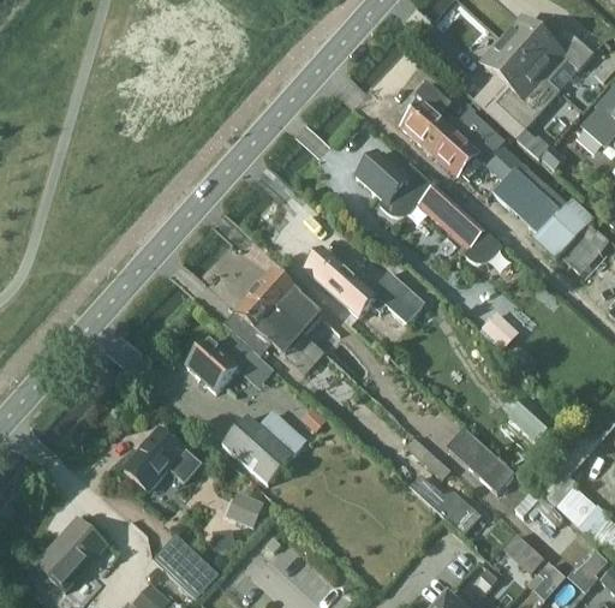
[(565,25),(550,40),(525,17),(505,40),(549,79),(568,58),(578,67),(593,52),(565,25)]
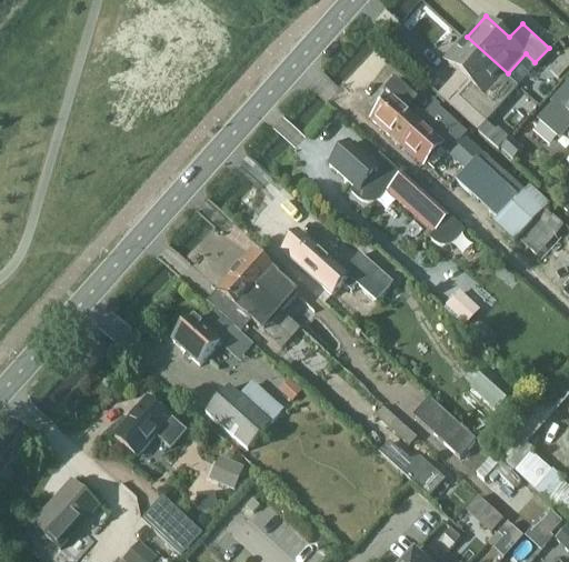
[(508,73),(467,37),(448,58),(471,79),(451,102),(466,116),(473,107),(486,118),(518,82),(508,73)]
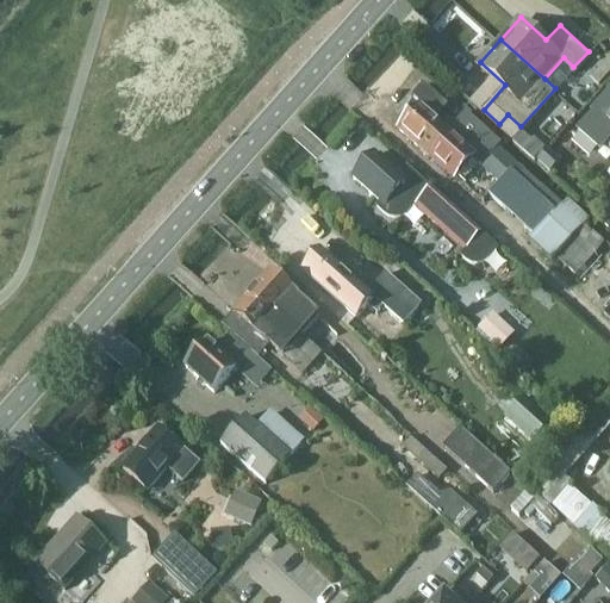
[(562,200),(498,142),(499,140),(466,109),(460,116),(448,105),(437,117),(418,100),(397,124),(419,144),(419,143),(429,151),(454,175),(456,173),(475,191),(493,172),(500,179),(490,190),(535,230),(529,236),(553,258),(558,252),(578,269),(585,262),(609,284),(609,303),(605,310),(609,314),(609,242),(585,219),(590,213),(568,194),(562,200)]
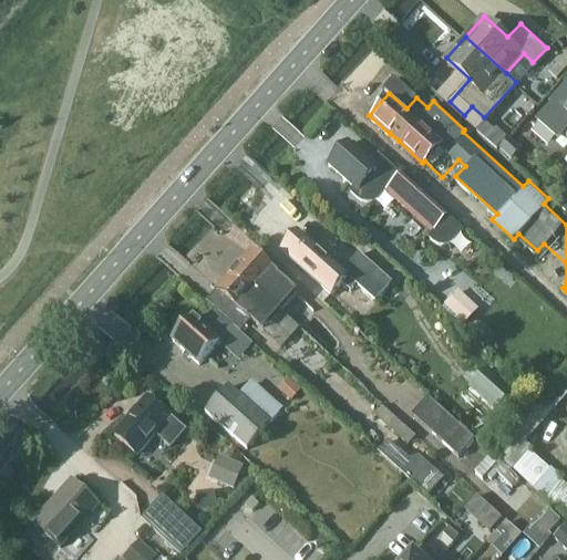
[(566,121),(566,97),(560,93),(540,116),(558,132),(566,121)]
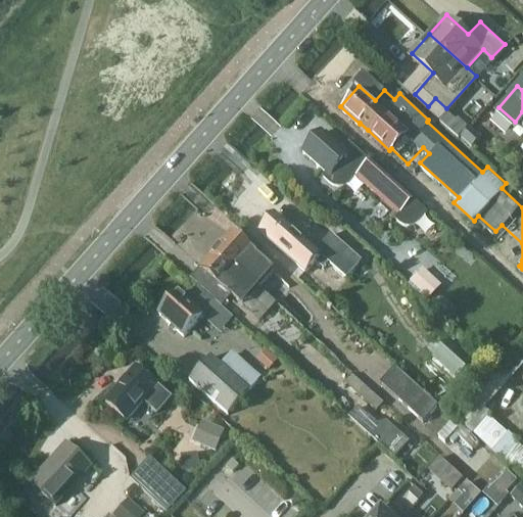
[(413,196),(349,139),(346,142),(343,139),(339,143),(322,128),(303,148),(327,170),(323,174),(330,179),(335,182),(342,182),(348,181),(357,172),(400,210),(413,196)]
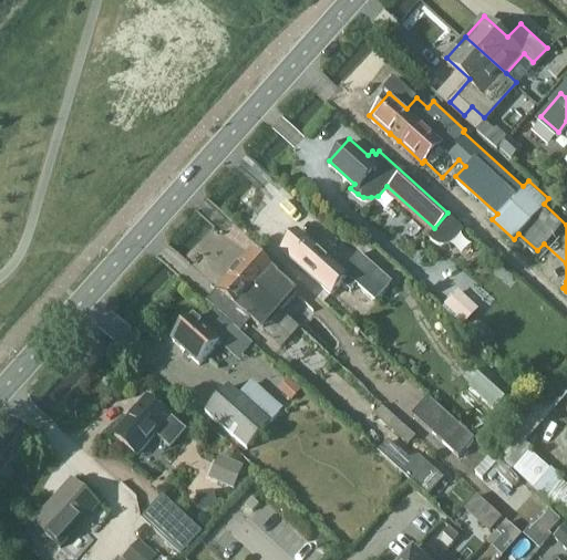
[(508,154),(514,147),(504,138),(497,145),(508,154)]
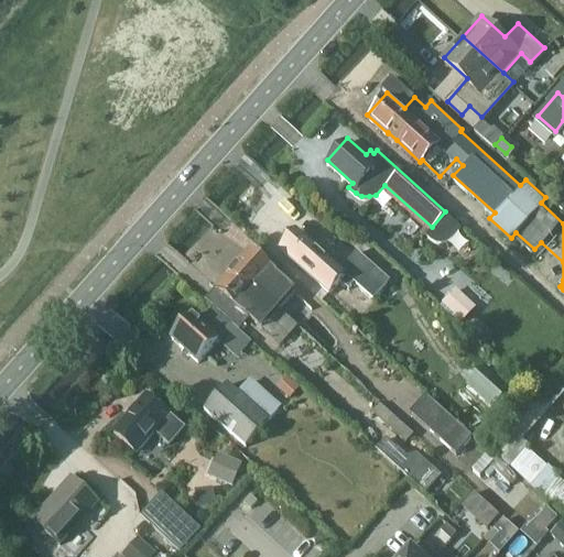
[(231,218),(201,250),(217,266),(224,260),(228,264),(252,239),(231,218)]
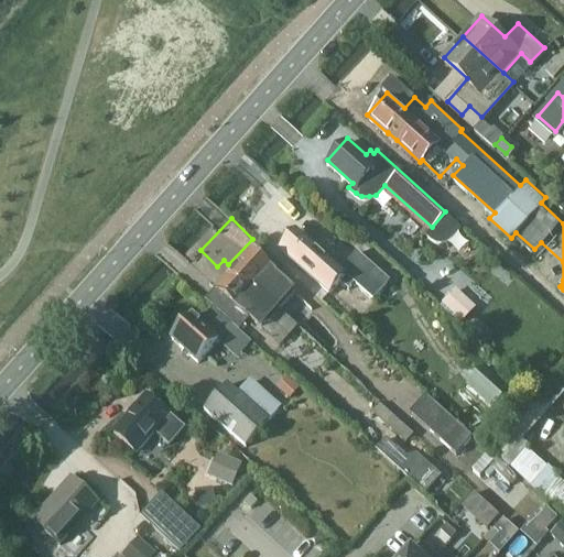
[(186,246),(194,253),(220,227),(212,219),(186,246)]
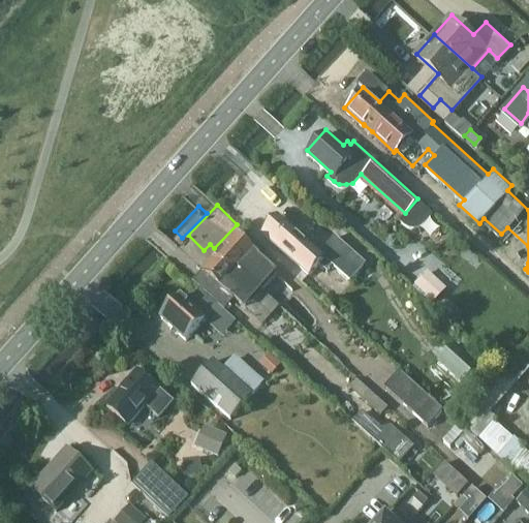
[(309,272),(322,257),(327,262),(331,257),(352,277),(367,262),(336,234),(319,251),(278,213),(262,231),(309,272)]
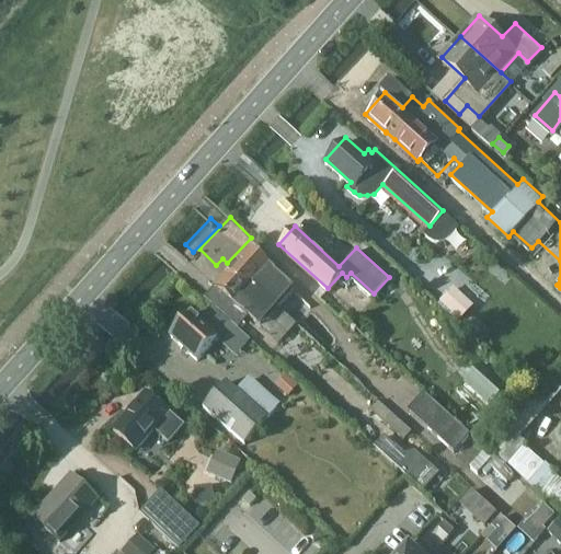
[(248,245),(231,265),(277,306),(293,288),(273,269),(273,268),(248,245)]
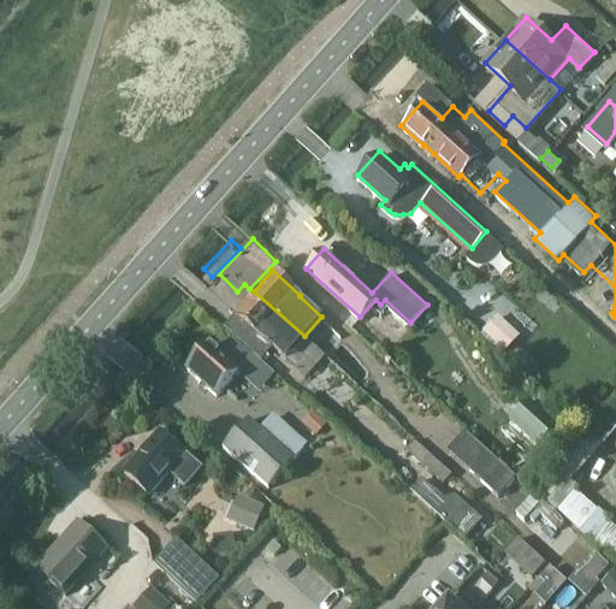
[(304,336),(254,291),(235,312),(265,337),(266,336),(288,354),(307,371),(324,353),(304,336)]
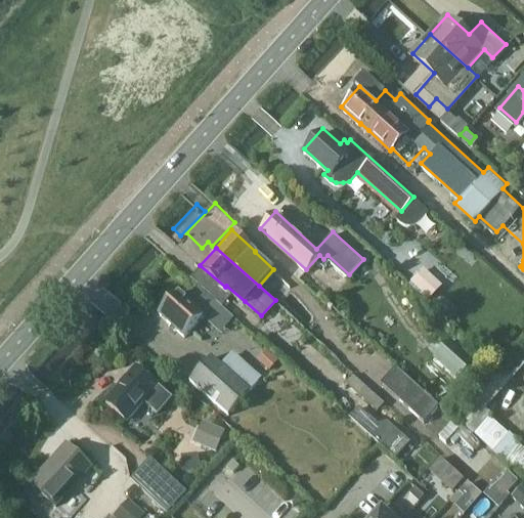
[(430,293),(444,277),(425,260),(411,274),(430,293)]
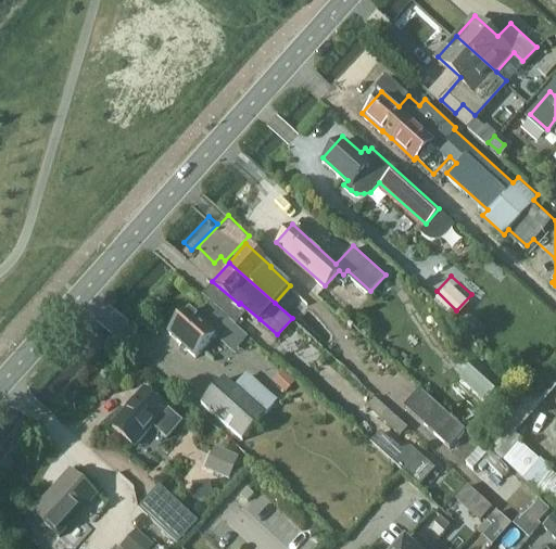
[(209,298),(197,313),(189,306),(168,330),(194,354),(228,316),(209,298)]
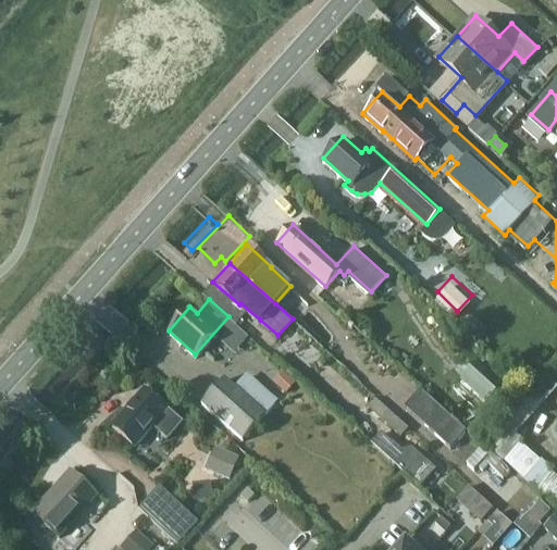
[(247,371),(235,384),(225,375),(202,401),(242,437),(265,411),(276,398),(247,371)]
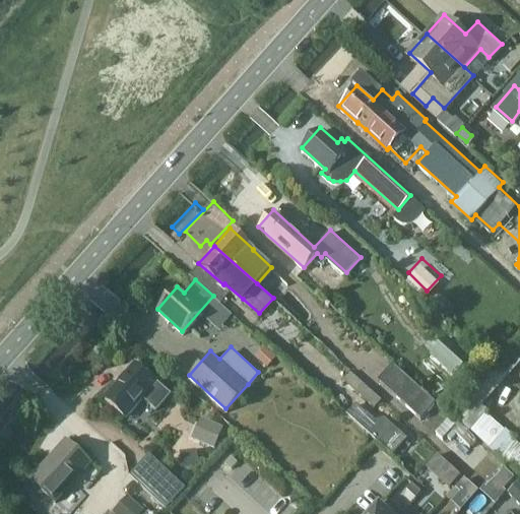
[(170,393),(155,379),(135,361),(105,395),(125,413),(141,394),(156,408),(170,393)]
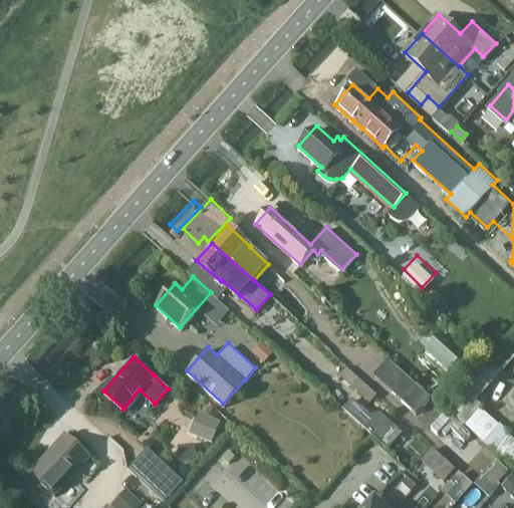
[(415,411),(430,395),(388,356),(372,372),(415,411)]
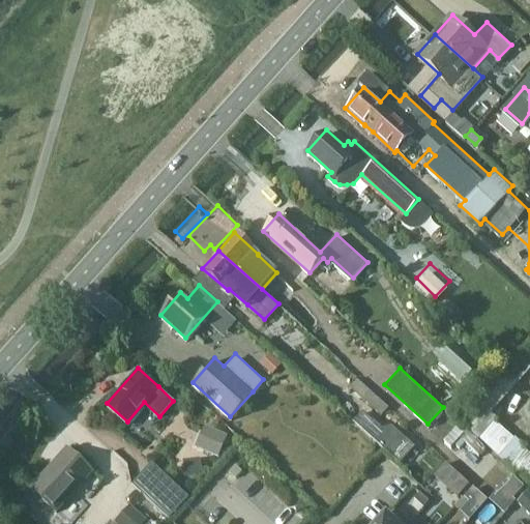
[(400,460),(409,449),(362,407),(353,418),(400,460)]
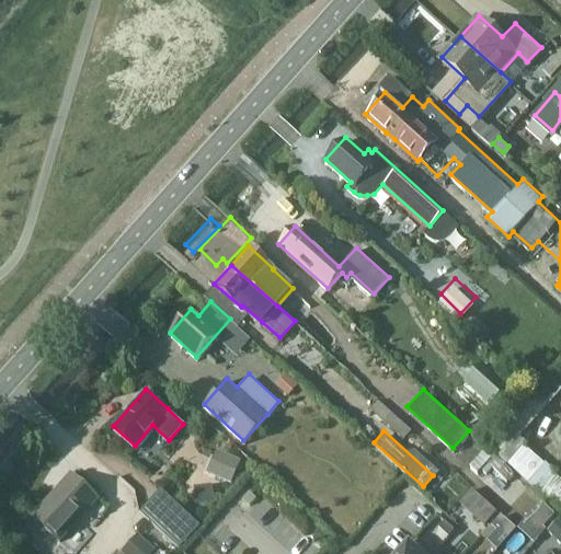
[(560,470),(528,437),(511,454),(560,503),(560,470)]
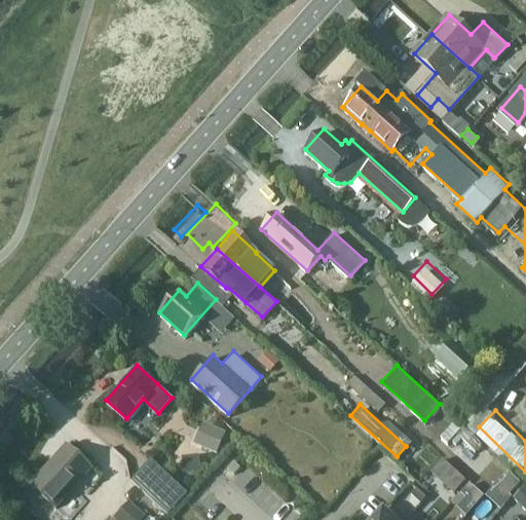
[(195,437),(219,447),(228,425),(205,415),(195,437)]
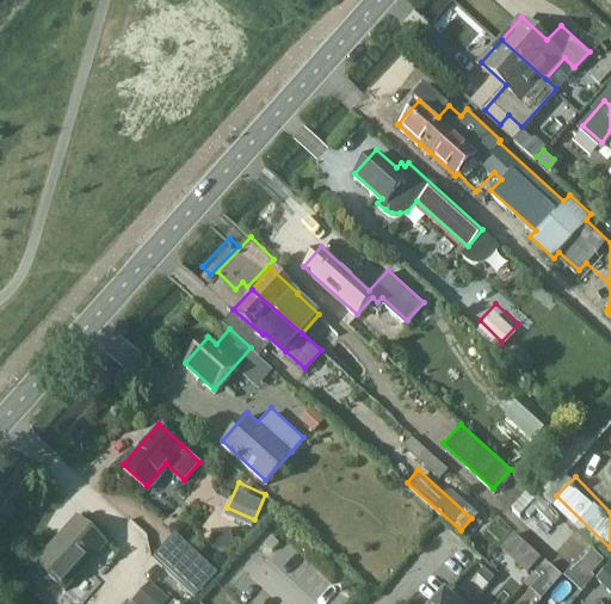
[(554,546),(572,527),(536,493),(518,512),(554,546)]
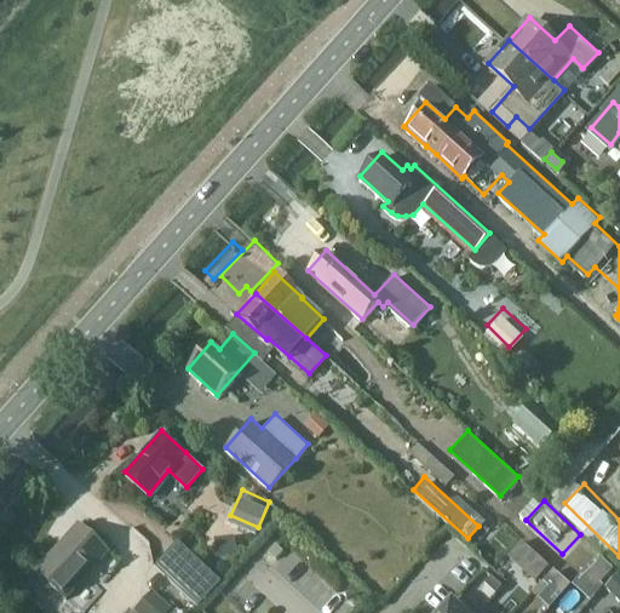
[(64,595),(107,548),(78,522),(36,568),(64,595)]
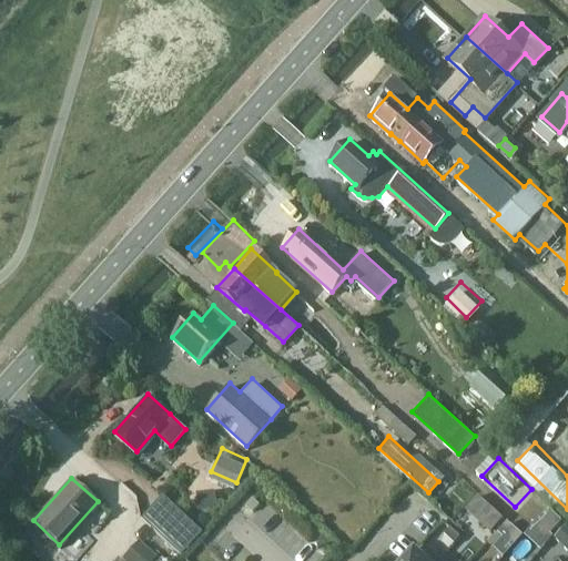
[(184,543),(201,526),(163,490),(146,508),(184,543)]
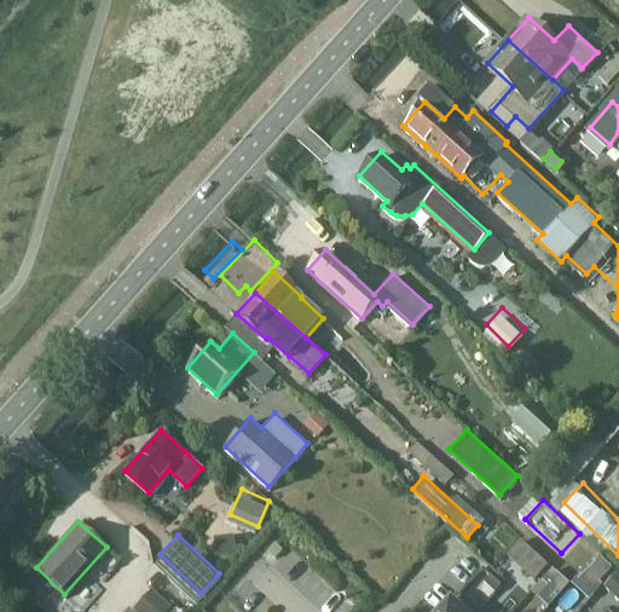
[(586,589),(614,561),(599,546),(572,575),(586,589)]
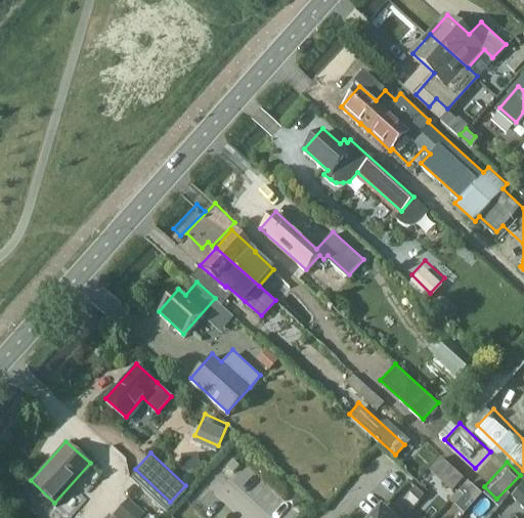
[(459,509),(467,501),(439,474),(432,482),(459,509)]
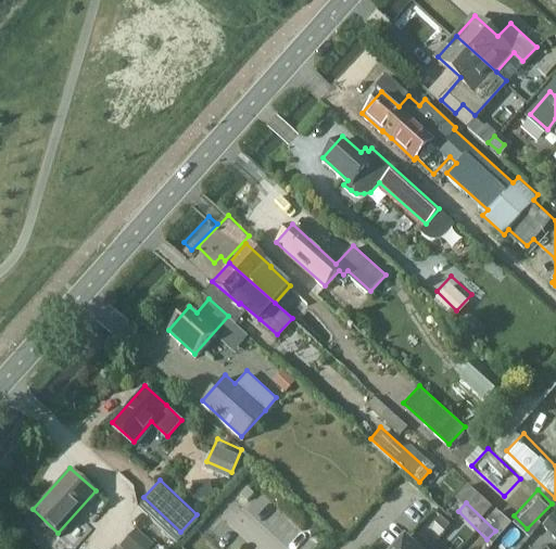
[(443,528),(449,522),(439,513),(434,520),(443,528)]
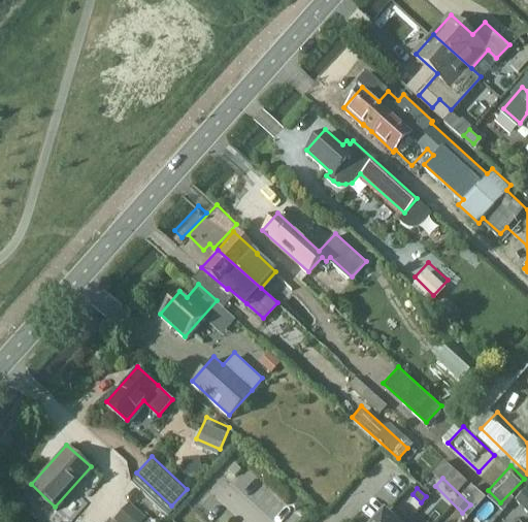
[(117,513),(127,521),(137,521),(147,511),(131,496),(117,513)]
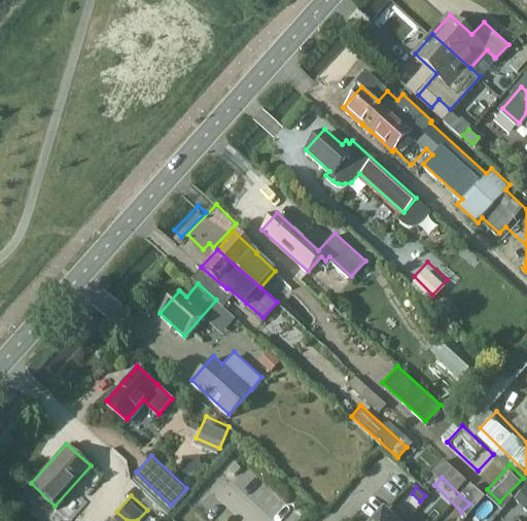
[(436,497),(431,502),(441,511),(446,505),(436,497)]
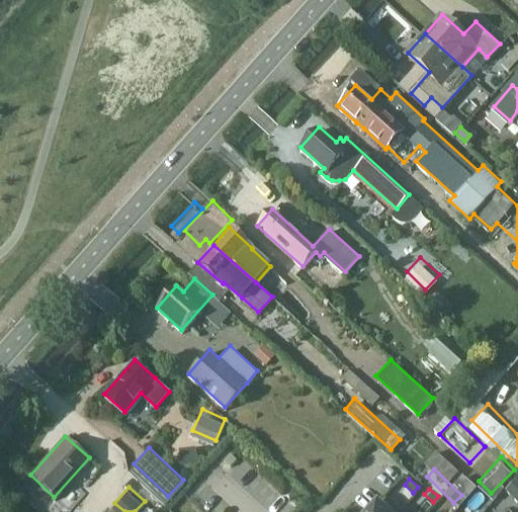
[(446,504),(438,496),(433,502),(441,510),(446,504)]
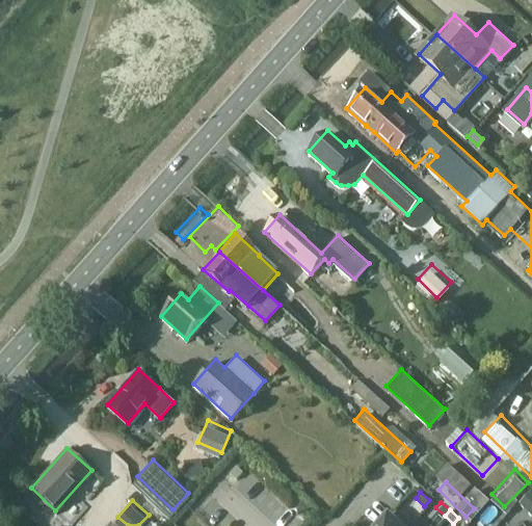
[(399,525),(387,515),(376,525),(399,525)]
